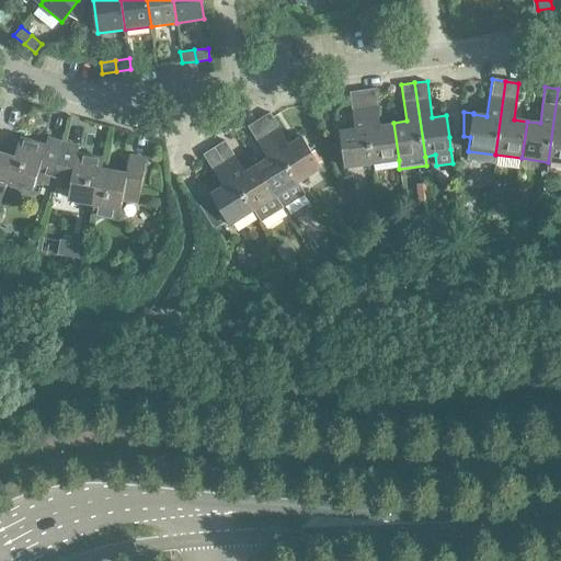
[(560,88),(558,89),(548,162),(560,163),(560,88)]
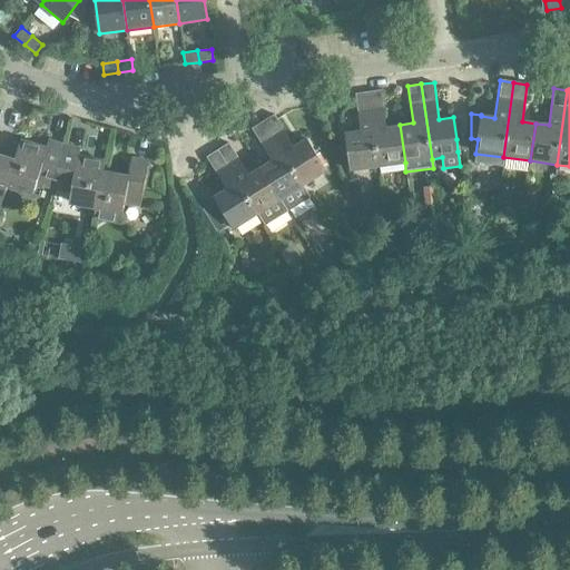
[(377,166),(405,163),(400,125),(386,127),(381,90),(367,91),(377,166)]
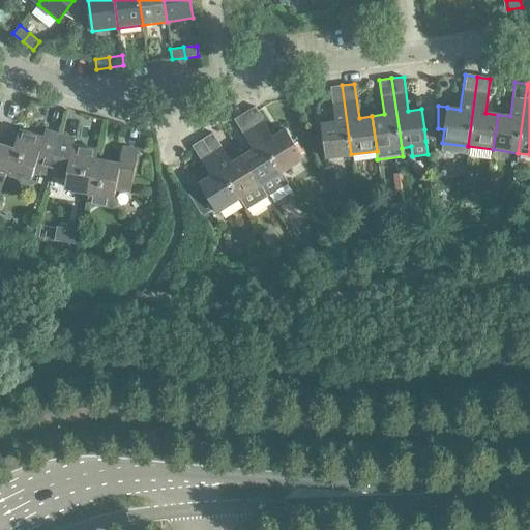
[(326,157),(351,154),(342,85),(330,87),(334,121),(322,123),(322,125),(325,145),(326,157)]
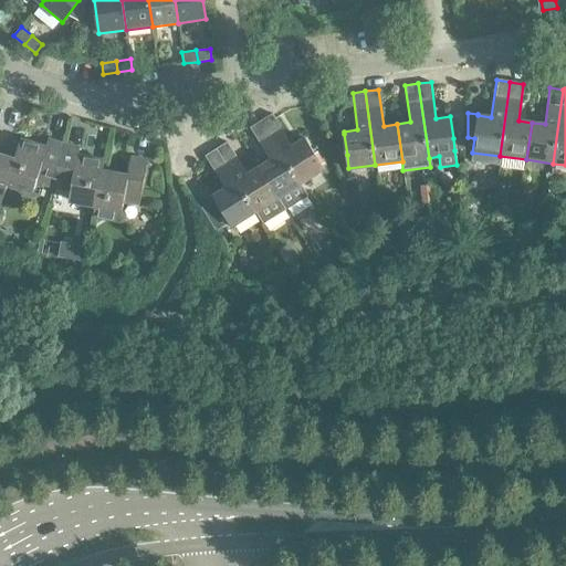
[(272,114),(261,121),(301,185),(325,169),(304,137),(292,145),(272,114)]
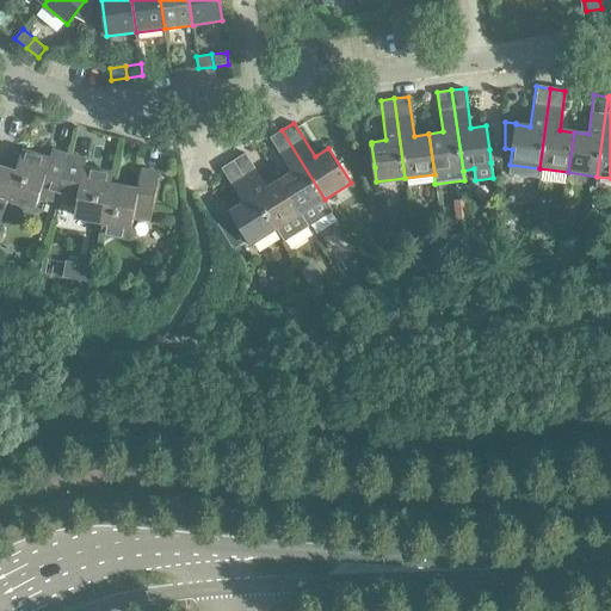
[(282,130),(269,137),(273,144),(290,172),(278,180),(308,227),(333,211),(325,199),(282,130)]
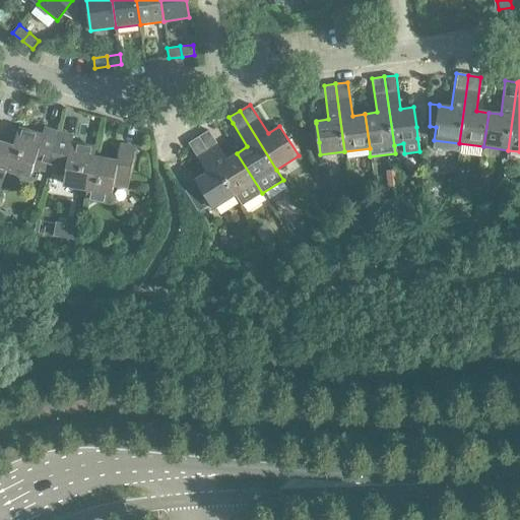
[(426,126),(416,127),(417,138),(427,136),(426,126)]
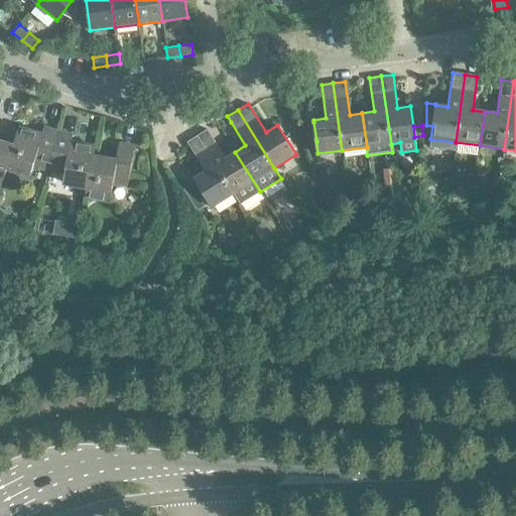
[(18,130),(13,147),(7,167),(30,174),(33,165),(48,170),(58,132),(43,128),(40,136),(18,130)]
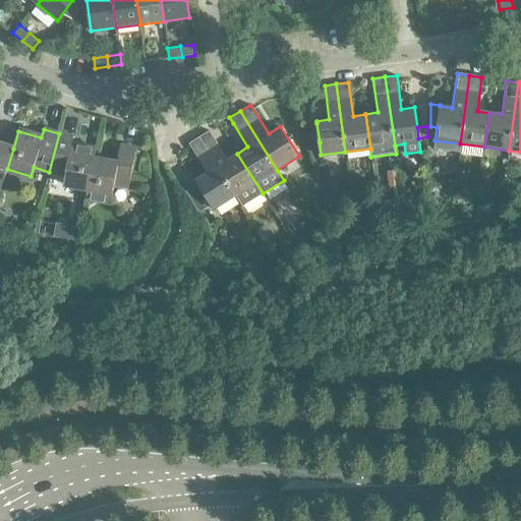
[(227,160),(209,131),(198,137),(235,195),(242,207),(263,193),(237,154),(227,160)]
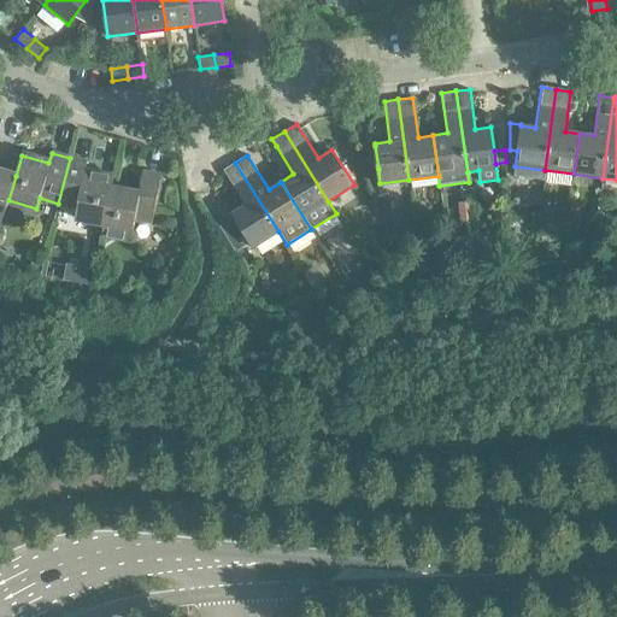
[(89,162),(70,158),(58,204),(77,207),(75,218),(105,224),(112,188),(113,178),(87,172),(89,162)]
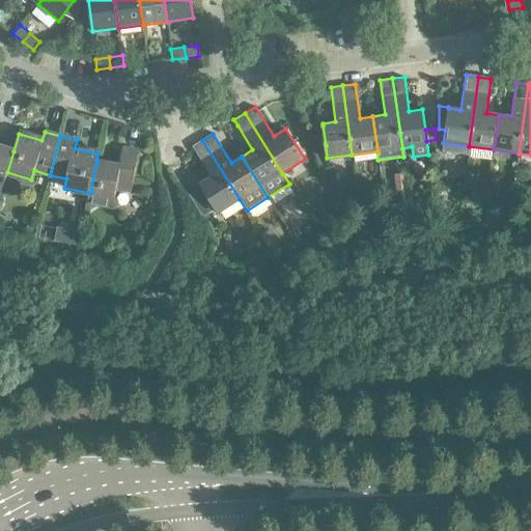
[(201,187),(189,194),(203,217),(216,208),(219,213),(240,199),(202,140),(192,146),(211,176),(199,183),(201,187)]
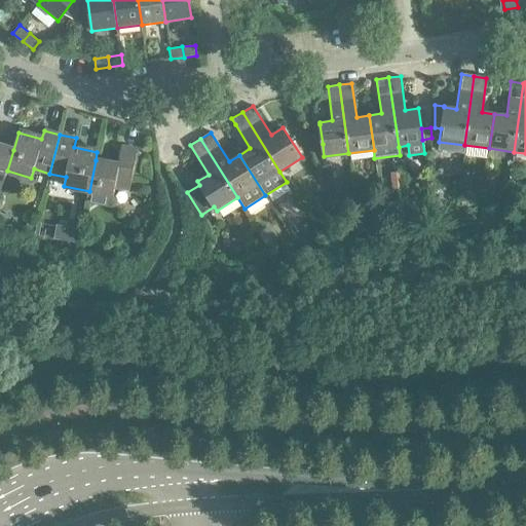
[(0,187),(2,188),(7,171),(13,150),(0,145),(0,187)]
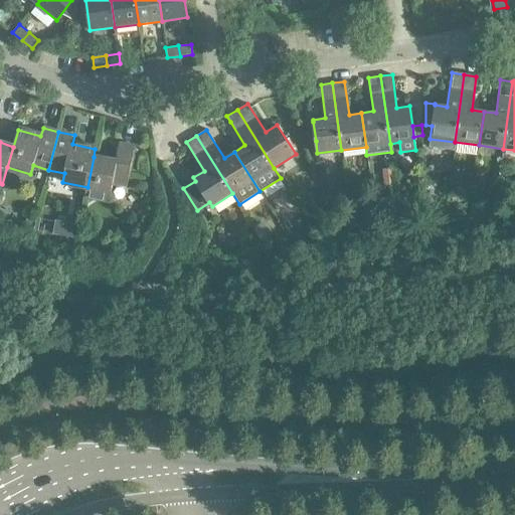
[(135,147),(120,144),(117,161),(94,157),(88,187),(86,196),(110,201),(113,183),(128,186),(135,147)]
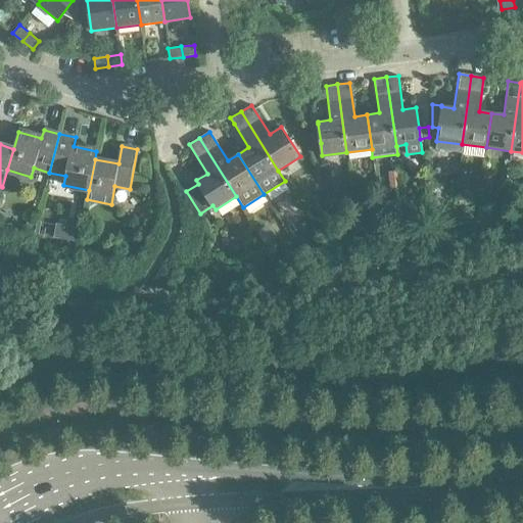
[(399,172),(389,174),(391,191),(401,190),(399,172)]
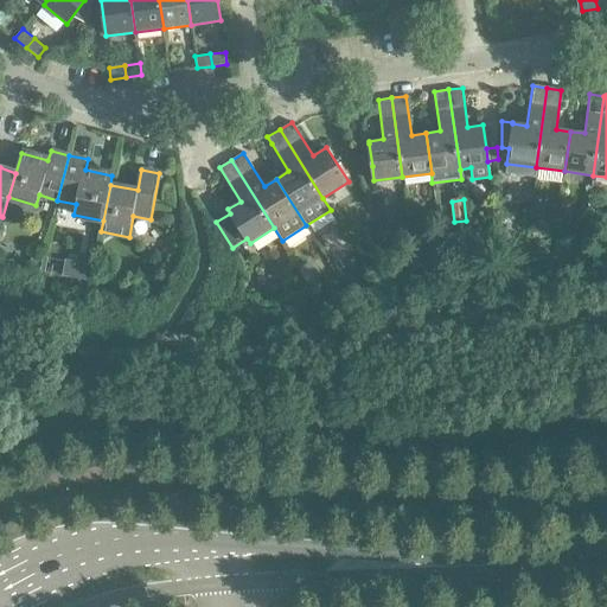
[(32,254),(29,267),(38,269),(42,256),(32,254)]
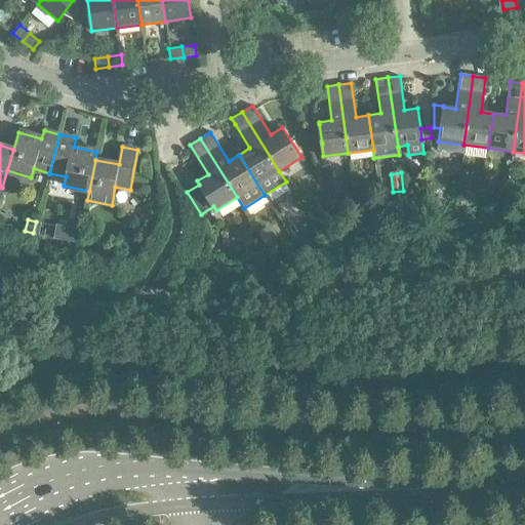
[(301,229),(298,224),(289,229),(293,234),(301,229)]
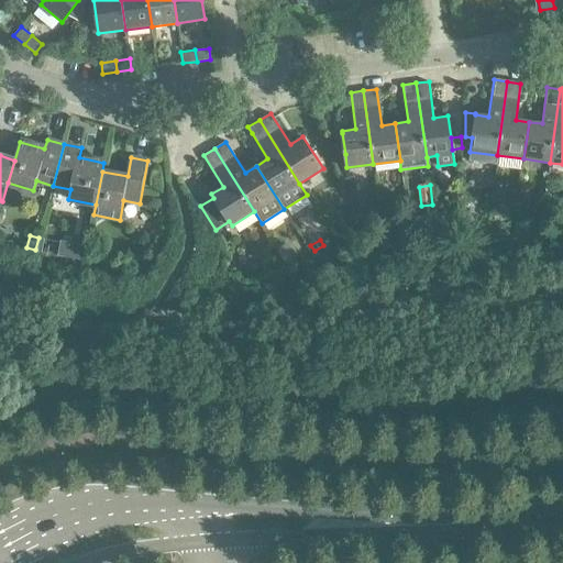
[(300,265),(288,244),(278,250),(291,271),(300,265)]
